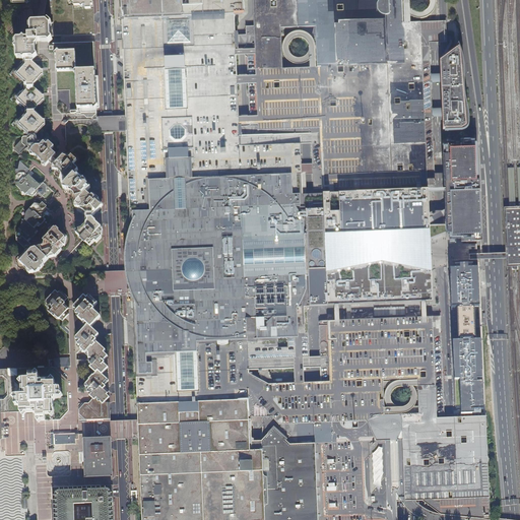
[(47,1),(48,8),(49,8),(50,8),(51,25),(50,26),(50,37),(94,36),(93,16),(92,0),(49,0),(50,1),(48,0),(47,1)]
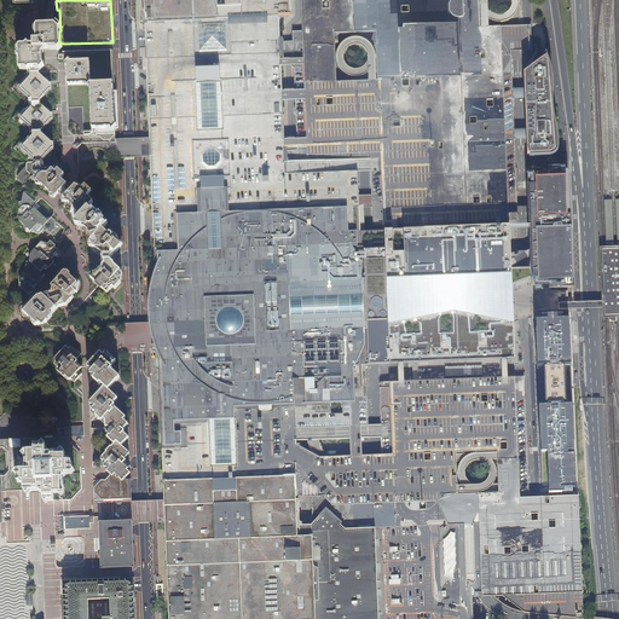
[(161,405),(161,412),(163,481),(165,501),(165,512),(165,522),(166,551),(168,618),(313,618),(311,537),(300,537),(299,526),(302,526),(302,525),(301,525),(301,524),(302,524),(301,522),(300,522),(299,521),(299,507),(298,475),(296,443),(368,439),(368,408),(365,359),(364,319),(363,306),(363,305),(363,296),(363,290),(362,284),(362,268),(360,249),(360,238),(359,226),(357,173),(284,175),(283,154),(283,145),(279,61),(281,59),(281,58),(283,58),(283,57),(282,57),(282,56),(283,56),(283,55),(283,48),(283,47),(283,42),(281,42),(281,40),(283,41),(283,40),(281,39),(279,38),(278,36),(277,19),(290,19),(289,0),(144,0),(145,24),(146,55),(150,139),(150,146),(150,157),(155,260),(155,267),(155,272),(156,288),(156,300),(157,317),(157,323),(158,337),(157,340),(157,342),(158,352),(158,354),(158,362),(160,397),(161,405)]
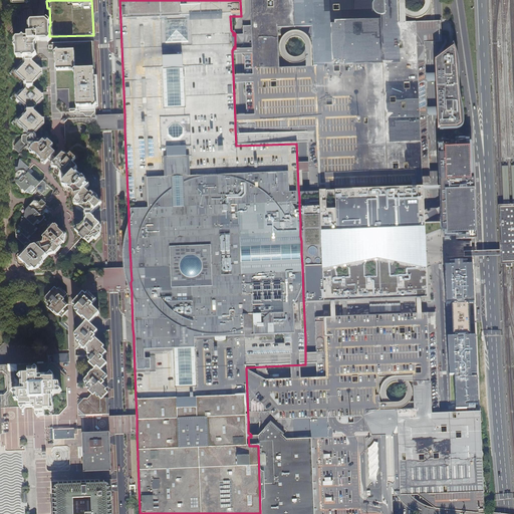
[(308,183),(310,206),(311,246),(311,253),(312,260),(314,318),(315,338),(315,342),(317,378),(257,381),(260,437),(260,446),(270,445),(272,513),(393,513),(392,496),(402,496),(418,495),(434,508),(476,513),(485,512),(485,480),(482,412),(439,413),(435,313),(434,293),(433,255),(432,249),(430,206),(430,182),(427,115),(427,108),(426,81),(425,74),(424,43),(441,42),(439,0),(251,0),(253,27),(243,27),(243,35),(243,44),(246,120),(235,120),(235,127),(236,146),(296,144),(306,144),(308,183)]
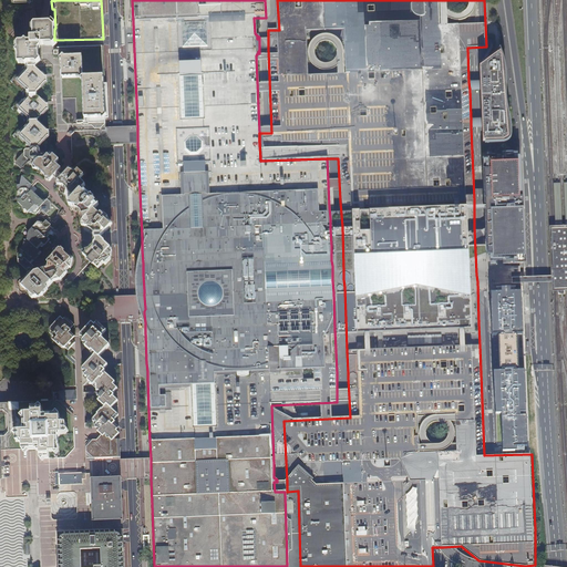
[(51,48),(53,48),(53,47),(55,44),(53,42),(53,40),(53,30),(54,29),(52,24),(50,27),(47,27),(44,27),(33,27),(32,29),(32,41),(30,41),(30,43),(27,44),(24,41),(22,44),(18,44),(16,45),(16,52),(14,53),(17,55),(17,65),(23,65),(27,64),(34,64),(37,66),(40,62),(38,61),(38,51),(39,50),(37,47),(45,47),(50,47),(51,48)]
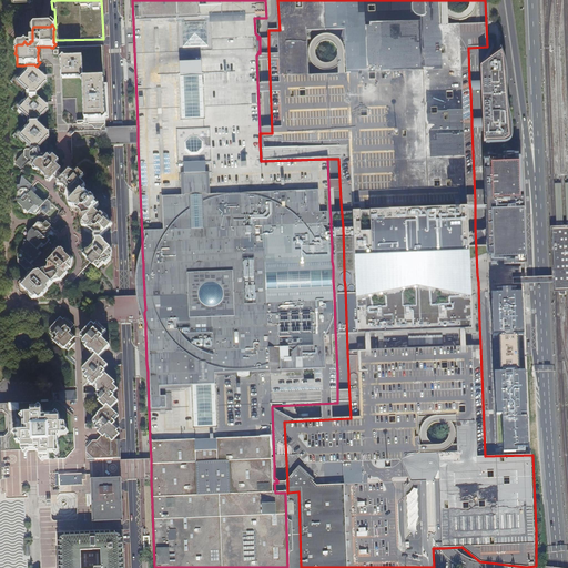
[(89,124),(105,123),(104,119),(107,119),(103,48),(58,48),(53,52),(54,59),(58,58),(61,61),(61,70),(60,71),(62,121),(68,125),(83,124),(83,125),(88,125),(89,124)]
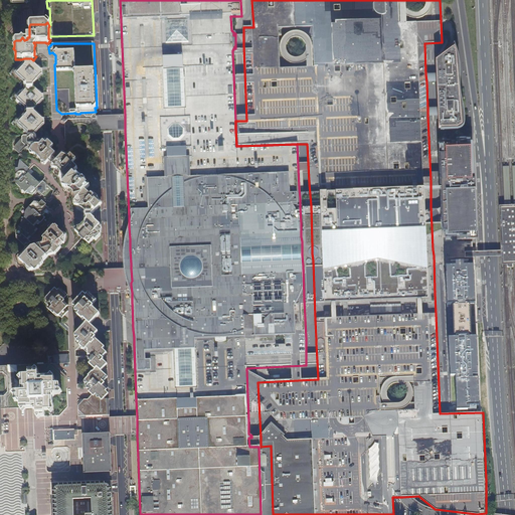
[(438,122),(439,129),(457,128),(462,125),(459,61),(458,51),(458,47),(450,51),(435,60),(435,68),(436,68),(437,74),(437,80),(438,108),(439,115),(439,122),(438,122)]
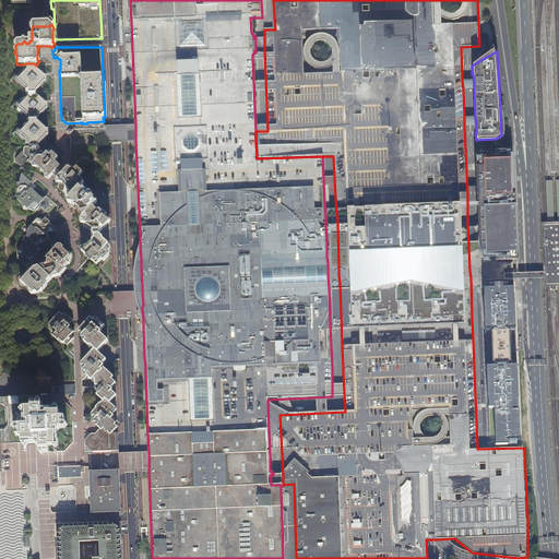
[(49,137),(48,131),(47,131),(46,128),(44,126),(40,126),(36,122),(36,118),(45,108),(47,108),(47,104),(45,104),(35,95),(35,91),(44,82),(46,82),(46,76),(44,76),(34,68),(34,63),(26,63),(24,66),(23,64),(10,80),(22,92),(22,95),(11,107),(23,119),(23,121),(12,133),(24,145),(24,147),(38,146),(38,145),(39,143),(48,138),(49,137)]
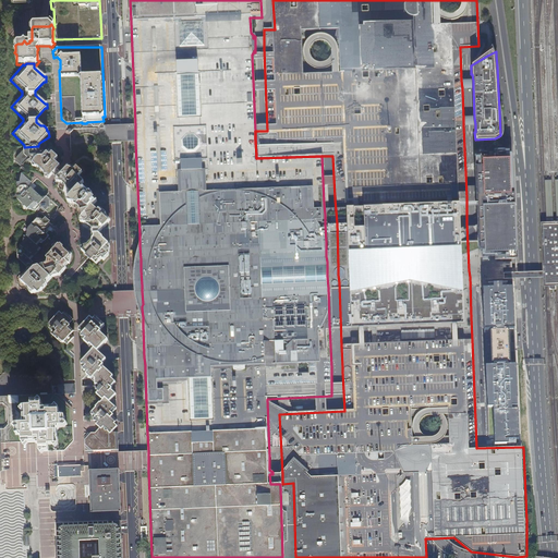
[(21,167),(23,165),(27,169),(26,164),(27,160),(29,159),(31,159),(32,152),(40,152),(43,149),(38,146),(24,147),(24,149),(16,157),(16,164),(21,167)]
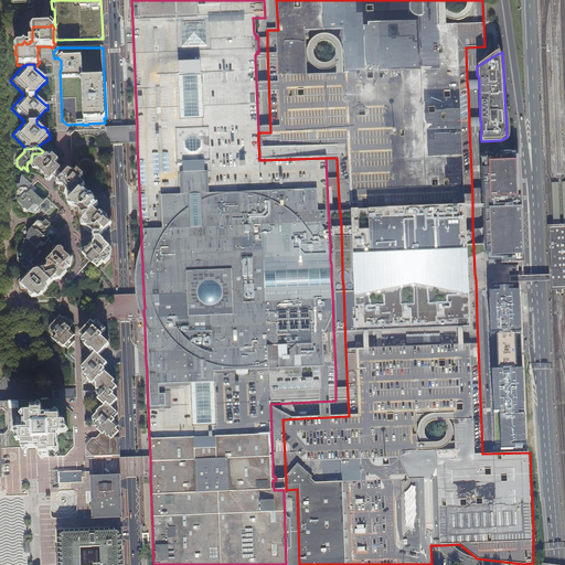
[(32,153),(31,161),(31,164),(33,167),(32,169),(39,170),(44,176),(45,178),(46,181),(49,180),(50,181),(56,173),(60,169),(54,162),(57,160),(50,152),(43,151),(41,153),(32,153)]
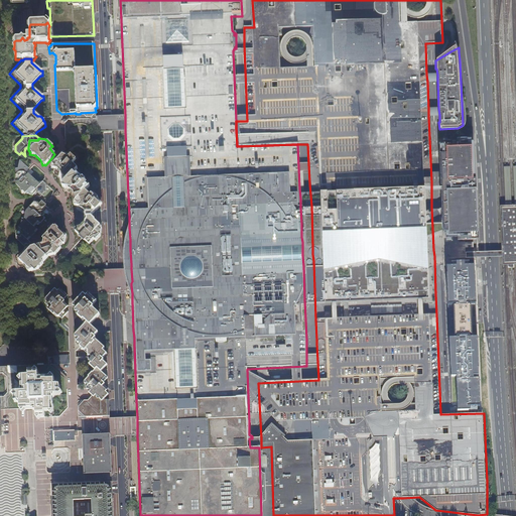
[(455,142),(455,148),(446,148),(446,151),(439,151),(442,239),(442,246),(453,245),(465,245),(464,234),(464,231),(475,231),(471,151),(471,141),(457,141),(457,142),(455,142)]
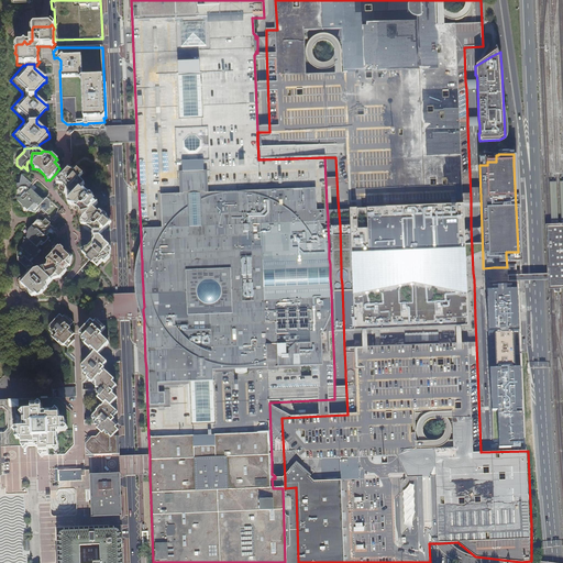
[(74,167),(69,165),(66,168),(63,172),(59,176),(59,177),(59,188),(58,189),(63,192),(70,209),(73,209),(75,210),(77,208),(80,211),(77,212),(78,213),(80,222),(84,232),(88,232),(90,229),(95,232),(91,239),(94,241),(90,244),(85,246),(86,250),(85,254),(89,258),(88,261),(89,261),(94,266),(96,267),(99,264),(100,265),(101,264),(103,265),(110,258),(108,256),(110,254),(107,251),(110,247),(100,236),(110,223),(109,214),(90,189),(91,184),(78,168),(74,167)]
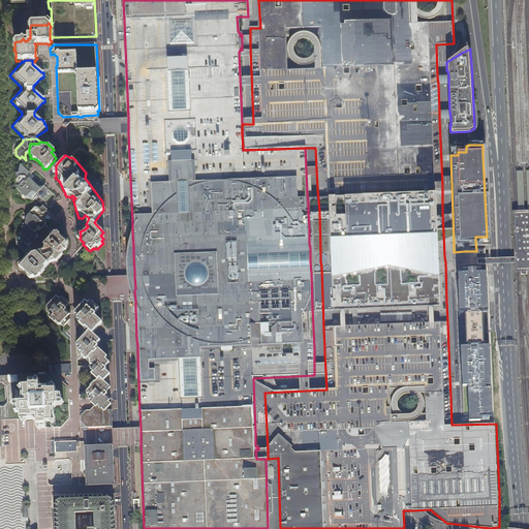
[(21,163),(20,164),(20,173),(16,174),(16,189),(22,193),(22,197),(24,200),(28,197),(33,201),(37,195),(38,196),(42,200),(45,196),(48,196),(48,188),(44,185),(41,188),(29,177),(27,179),(25,177),(30,172),(22,164),(21,163)]
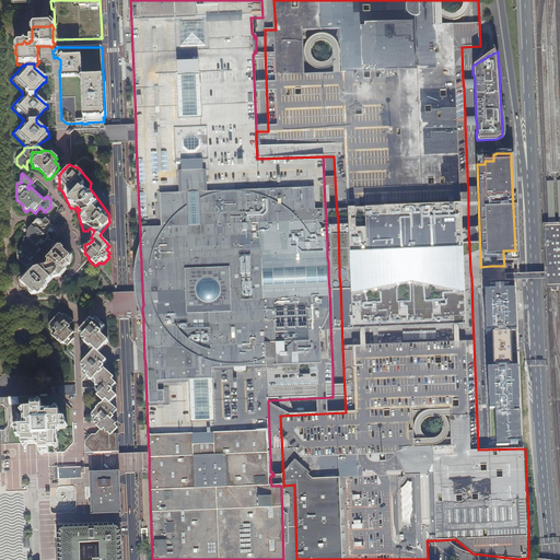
[(25,267),(26,267),(30,265),(31,266),(33,263),(31,260),(34,258),(42,249),(39,247),(44,243),(49,237),(47,234),(49,231),(48,230),(47,231),(45,231),(44,232),(41,230),(44,228),(46,229),(50,224),(54,226),(55,224),(57,221),(55,220),(53,219),(42,214),(39,219),(39,220),(28,229),(28,235),(26,237),(27,238),(26,241),(24,238),(23,244),(21,246),(20,249),(15,254),(19,263),(25,267)]
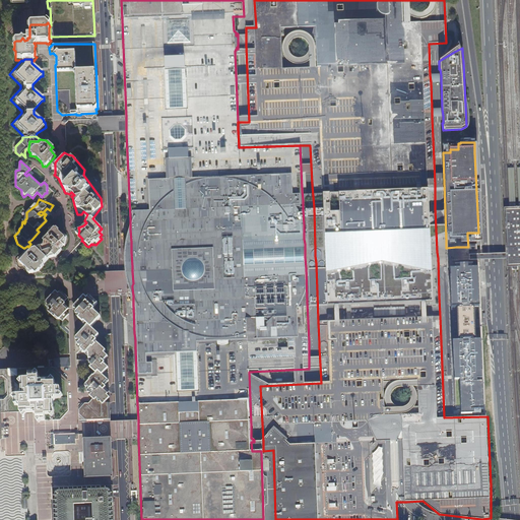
[(519,206),(517,207),(508,207),(503,207),(505,256),(506,267),(510,267),(519,266),(519,206)]
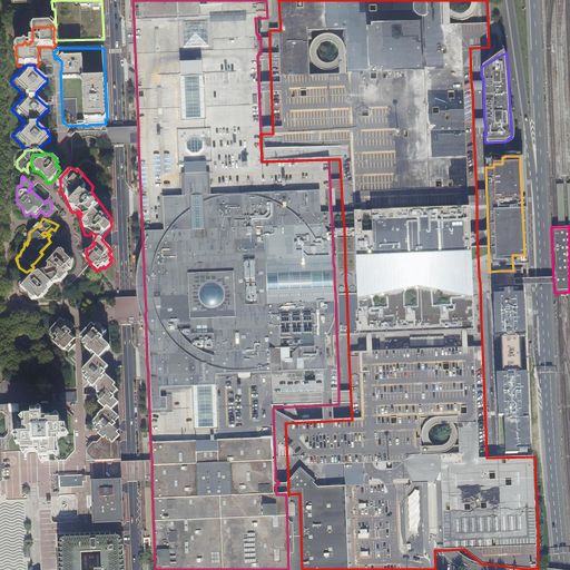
[(143,246),(143,239),(140,244),(138,251),(137,255),(136,258),(135,263),(135,267),(134,274),(133,281),(134,285),(134,288),(134,292),(135,297),(136,307),(138,314),(140,320),(143,327),(146,333),(146,326),(145,315),(145,313),(145,297),(145,292),(144,276),(144,265),(143,251),(143,246)]
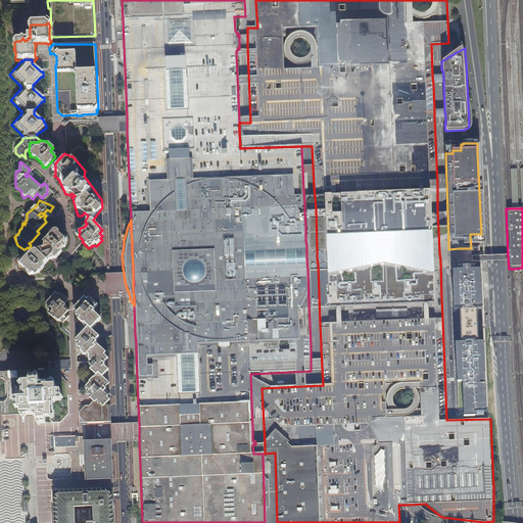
[(37,246),(31,253),(21,266),(28,272),(29,273),(32,276),(33,275),(36,277),(39,274),(40,273),(46,266),(44,264),(43,263),(49,258),(56,257),(64,249),(65,248),(67,237),(65,235),(56,226),(52,229),(51,233),(44,241),(46,242),(40,248),(37,246)]
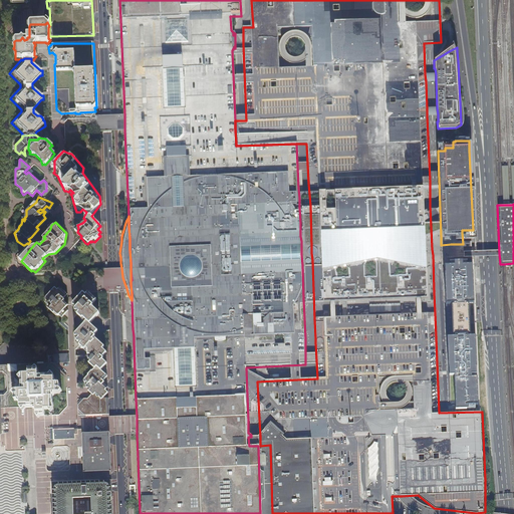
[(474,336),(467,336),(467,335),(469,334),(468,305),(466,305),(466,303),(473,303),(471,265),(466,265),(466,261),(449,262),(449,265),(444,265),(446,320),(451,320),(452,337),(447,337),(449,374),(454,374),(454,378),(449,378),(449,384),(447,384),(448,404),(450,404),(450,410),(480,409),(479,377),(471,377),(471,374),(476,374),(474,336)]
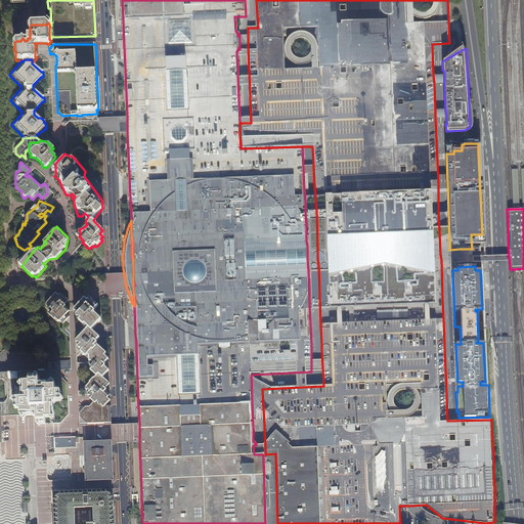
[(68,300),(59,293),(57,295),(54,293),(48,300),(44,304),(45,308),(47,309),(47,313),(56,321),(60,321),(63,323),(70,316),(67,313),(70,310),(63,304),(68,300)]
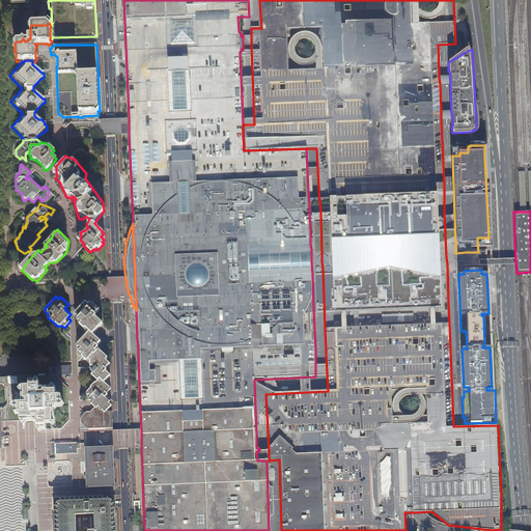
[(75,313),(76,322),(79,325),(80,326),(88,333),(87,334),(92,334),(102,324),(94,316),(95,315),(94,314),(90,310),(94,306),(94,302),(84,303),(75,313)]
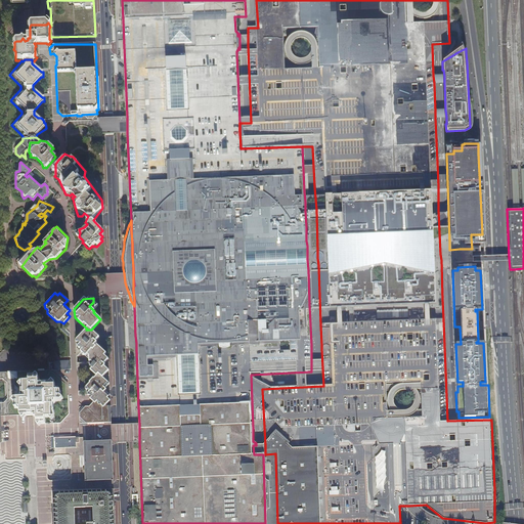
[(96,335),(91,330),(86,330),(81,336),(85,339),(88,336),(89,336),(95,341),(96,339),(94,337),(94,336),(96,335)]
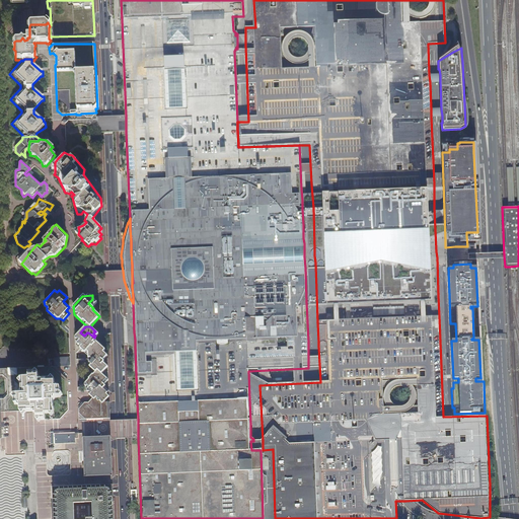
[(75,329),(76,353),(79,349),(85,354),(86,355),(89,355),(98,345),(94,341),(95,339),(94,338),(88,332),(87,332),(84,336),(80,332),(79,332),(75,329)]
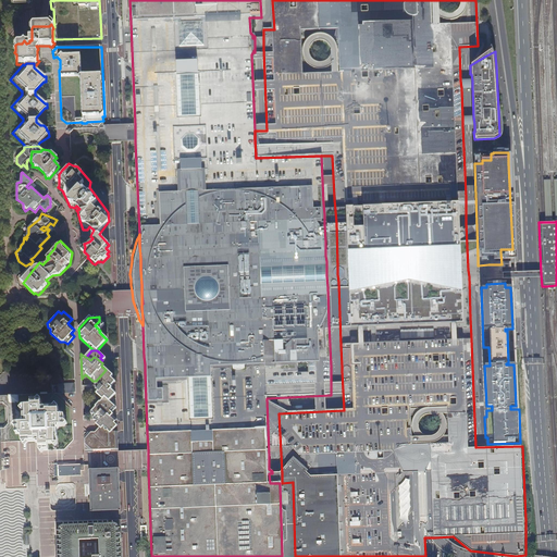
[(106,370),(96,381),(99,383),(109,372),(106,370)]
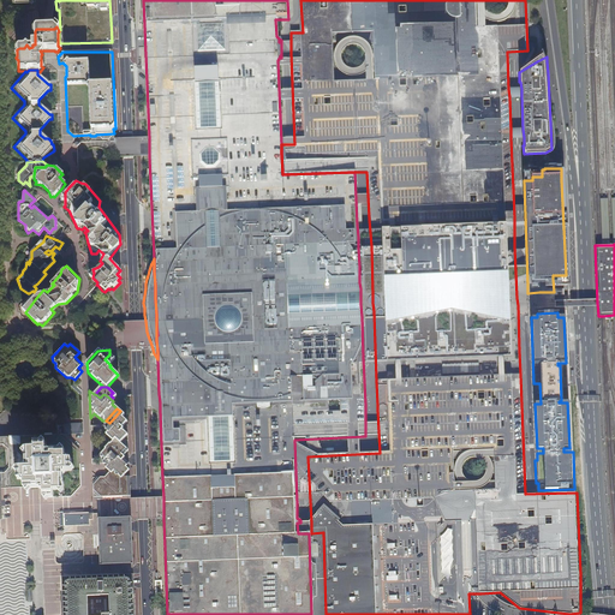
[(113,442),(120,443),(127,435),(121,430),(123,429),(121,428),(117,423),(121,417),(124,415),(120,411),(109,423),(111,424),(108,428),(105,433),(105,435),(113,442)]
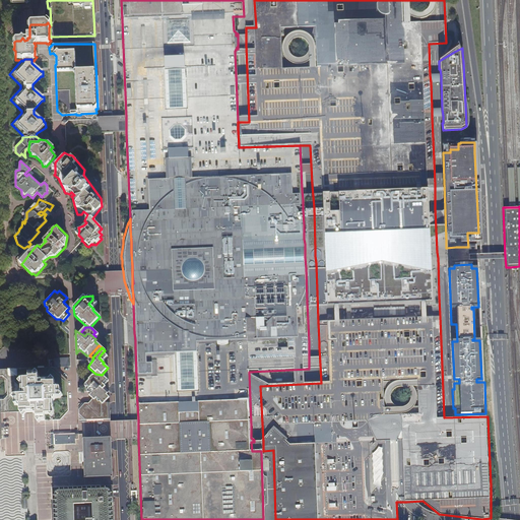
[(54,363),(59,368),(70,367),(70,358),(67,358),(54,359),(54,363)]
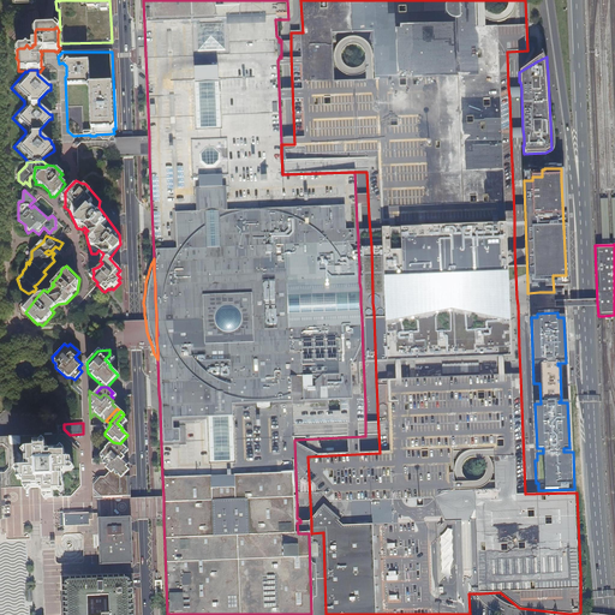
[(64,491),(60,495),(58,490),(54,495),(55,497),(72,497),(81,487),(79,449),(60,436),(47,436),(46,442),(46,448),(51,451),(58,451),(61,447),(65,449),(65,455),(69,459),(71,459),(71,466),(75,467),(73,469),(72,471),(65,471),(63,476),(63,481),(65,483),(63,484),(64,491)]
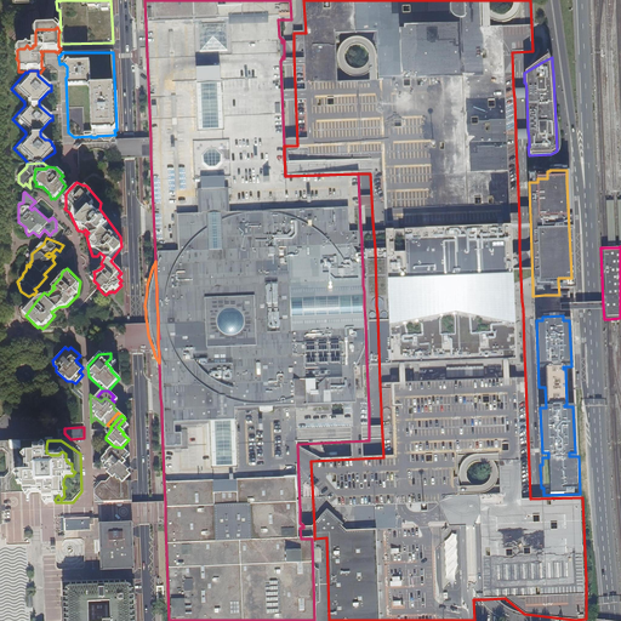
[(30,454),(26,454),(23,456),(26,460),(26,469),(23,472),(17,473),(16,476),(17,478),(17,485),(21,485),(24,489),(24,494),(28,497),(30,494),(39,494),(44,496),(45,503),(46,506),(50,502),(56,502),(55,500),(58,495),(61,500),(64,496),(63,489),(66,488),(63,485),(63,480),(66,476),(73,476),(74,473),(75,472),(72,471),(72,463),(69,463),(66,460),(66,454),(62,451),(58,455),(51,455),(46,453),(46,446),(44,444),(41,446),(35,446),(35,449),(30,454)]
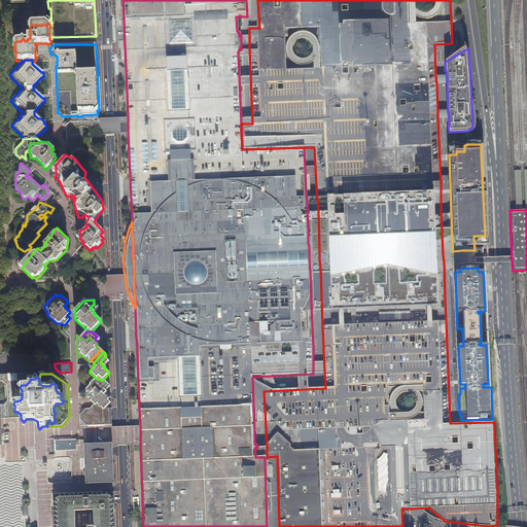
[(103,380),(97,379),(94,381),(98,385),(95,389),(91,385),(85,390),(85,394),(91,397),(98,402),(105,409),(110,402),(107,400),(108,398),(104,394),(106,392),(105,390),(102,387),(106,382),(103,380)]
